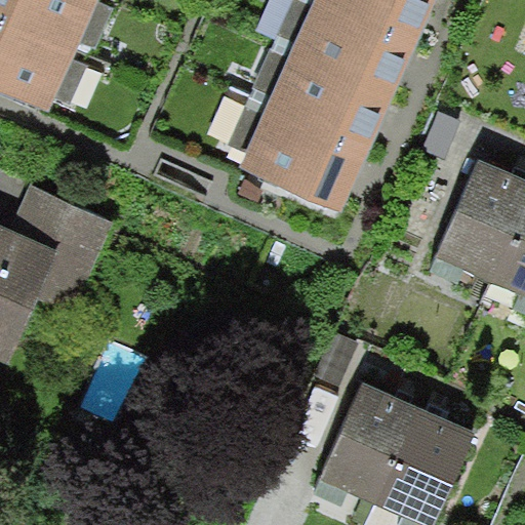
[(91,0),(0,0),(0,86),(44,106),(91,0)]
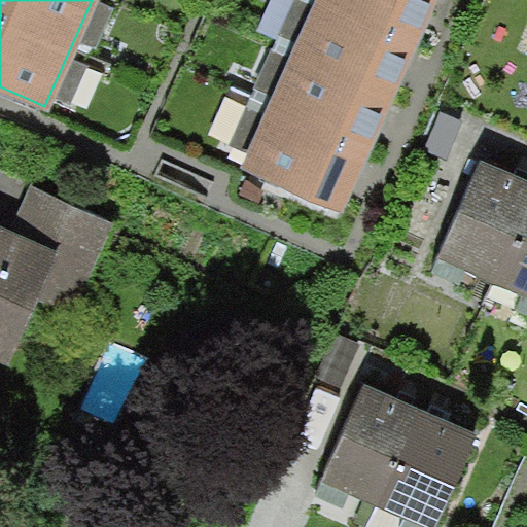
[(295,0),(224,160),(343,212),(359,176),(385,116),(410,62),(433,8),(436,0),(295,0)]
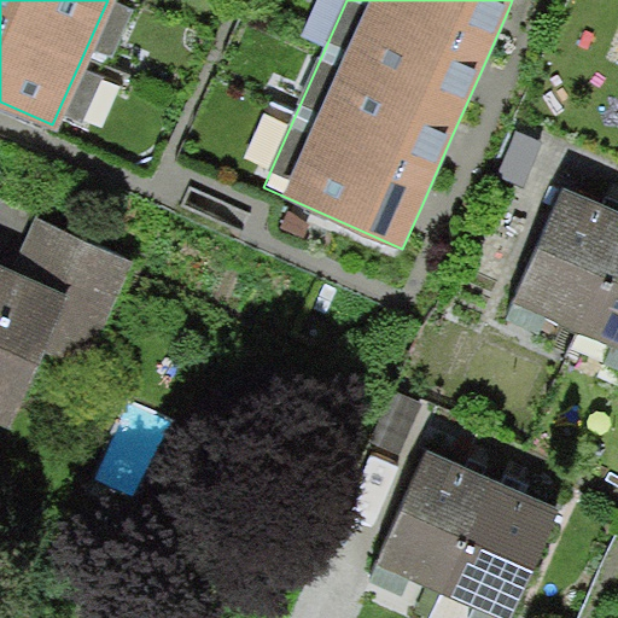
[(617,210),(564,188),(514,303),(617,347),(617,210)]
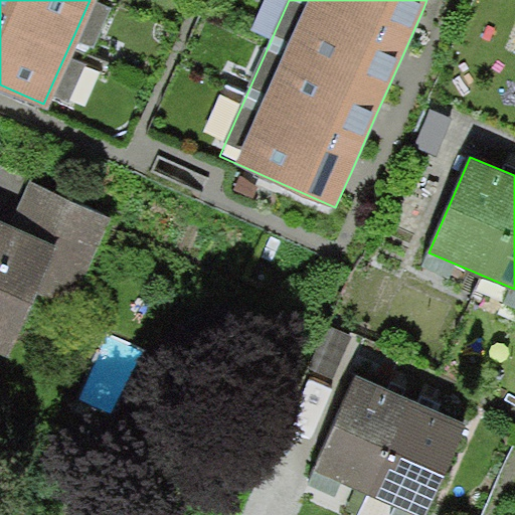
[(59,244),(0,219),(0,356),(11,361),(59,244)]
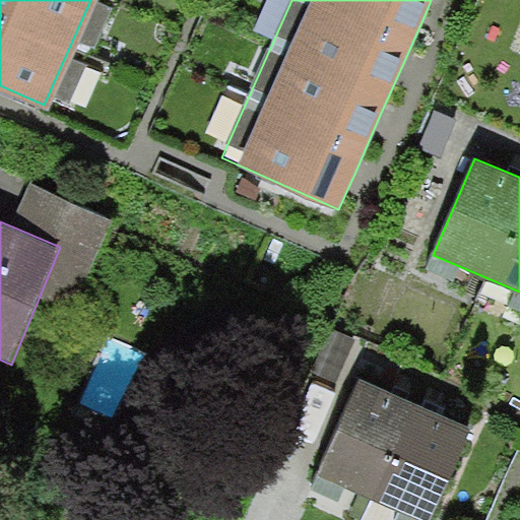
[(395,394),(359,378),(316,477),(417,519),(431,519),(471,427),(430,408),(395,394)]
